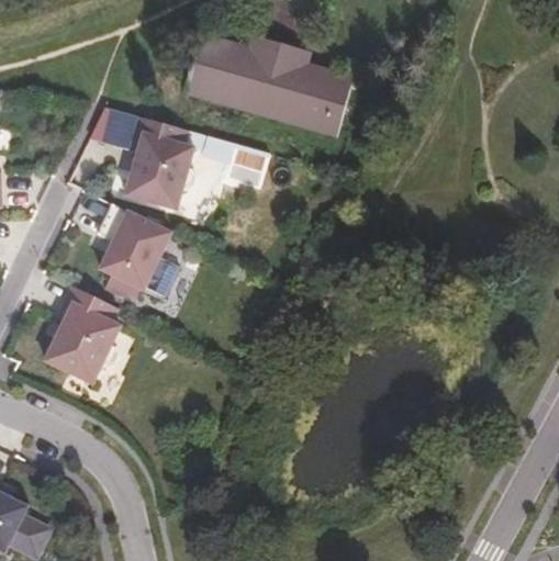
[(305,68),(253,56),(201,41),(186,94),(336,135),(351,82),(305,68)]
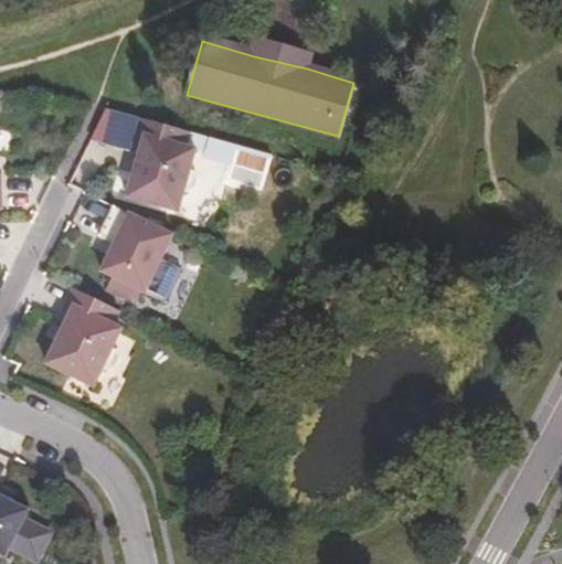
[(307,68),(308,59),(258,43),(254,56),(307,68)]
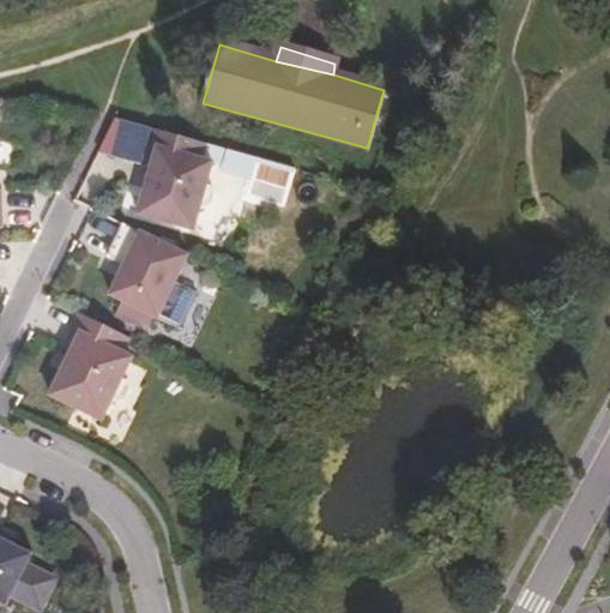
[(197,140),(144,126),(134,162),(143,164),(130,211),(185,227),(192,204),(197,205),(203,202),(206,190),(203,184),(198,182),(204,160),(192,156),(197,140)]
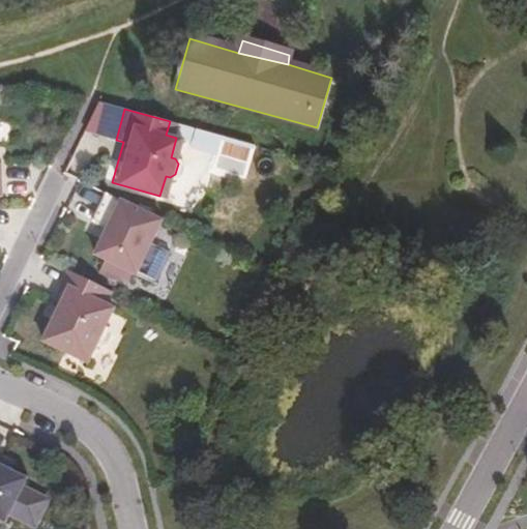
[(217,155),(214,167),(240,173),(243,162),(217,155)]
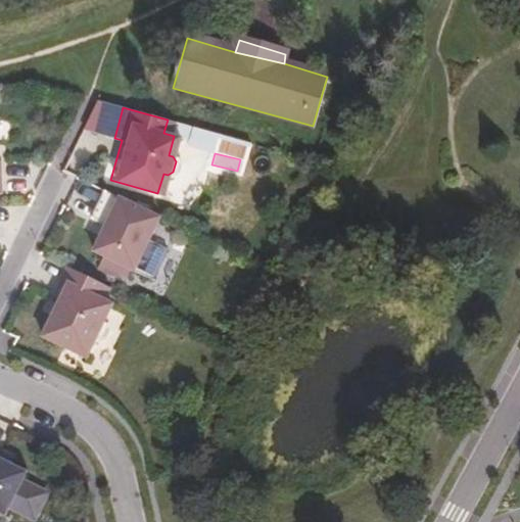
[(133,270),(158,217),(103,189),(90,218),(104,225),(92,250),(133,270)]
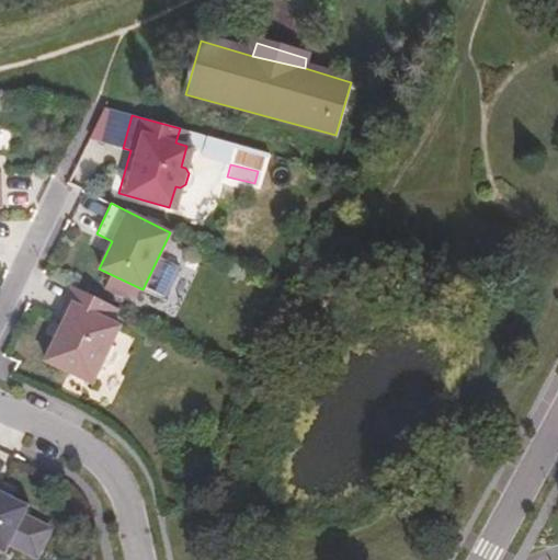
[(168,262),(155,296),(167,300),(179,266),(168,262)]
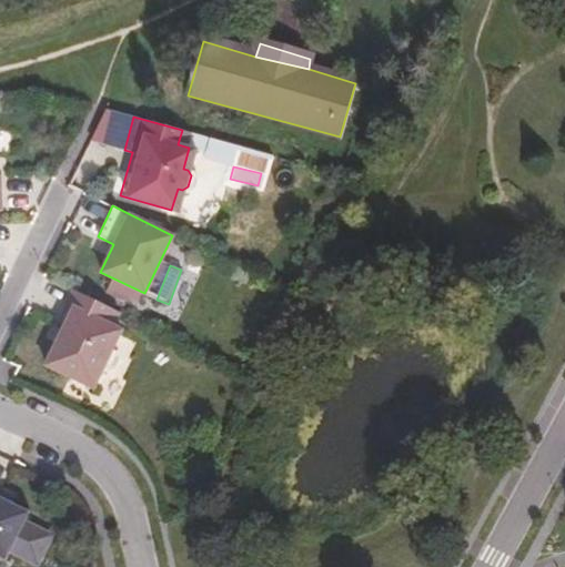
[(118,311),(71,289),(57,320),(64,324),(44,365),(92,388),(102,368),(106,371),(113,367),(118,357),(115,351),(111,348),(121,330),(110,324),(118,311)]
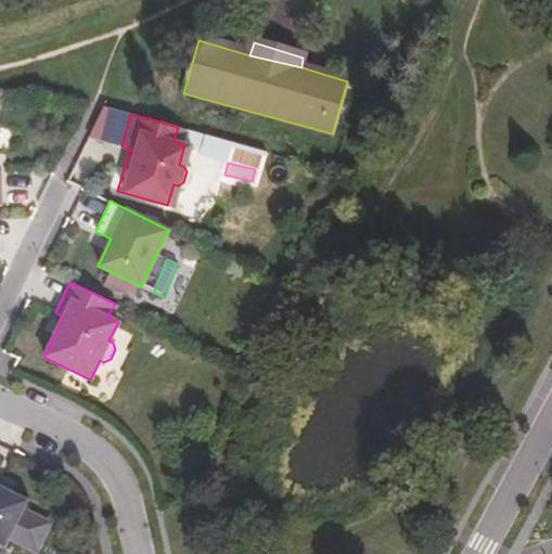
[(11,485),(0,479),(0,488),(8,491),(11,485)]
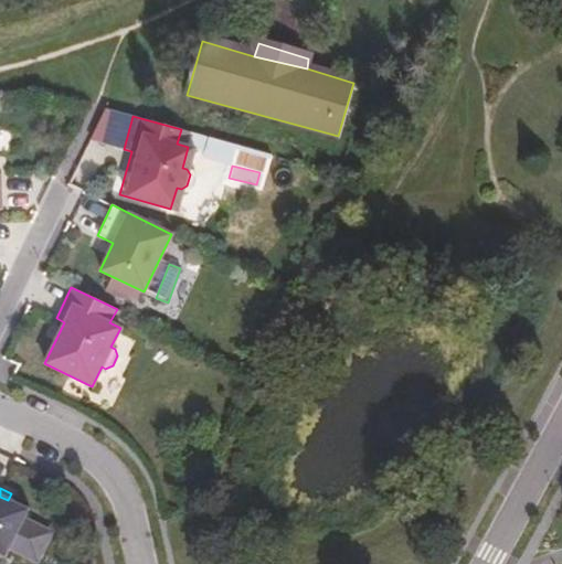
[(0,552),(3,554),(27,509),(8,500),(0,497),(0,552)]
